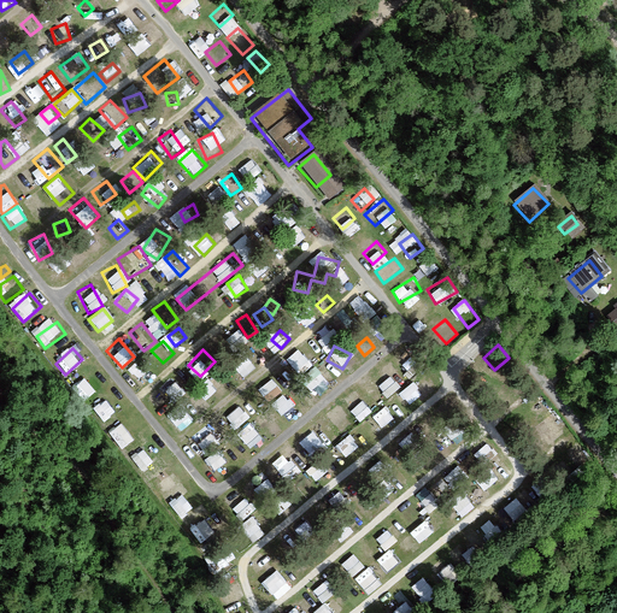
[(409,373),(422,369),(415,349),(401,354),(409,373)]
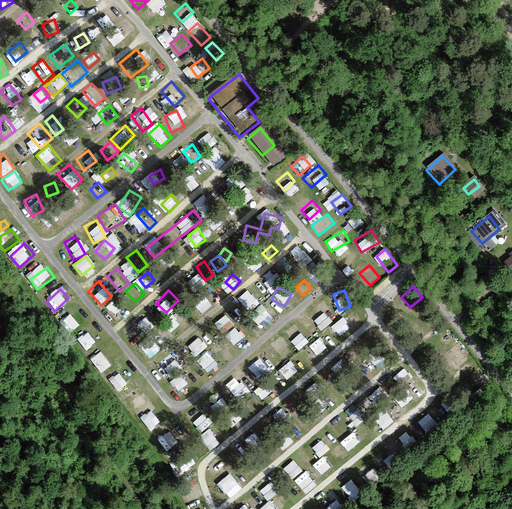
[(113,299),(104,307),(118,321),(127,313),(113,299)]
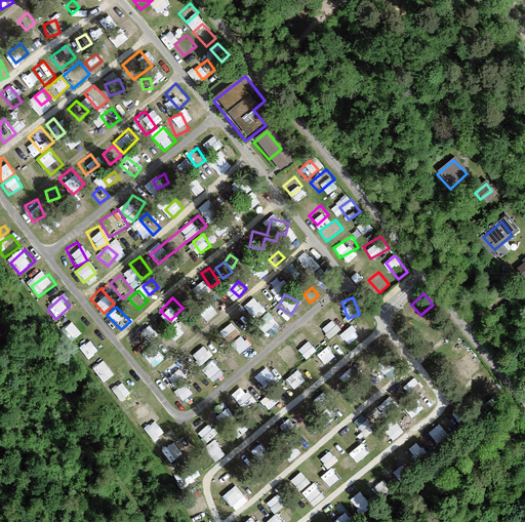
[(331,308),(321,317),(334,332),(345,323),(331,308)]
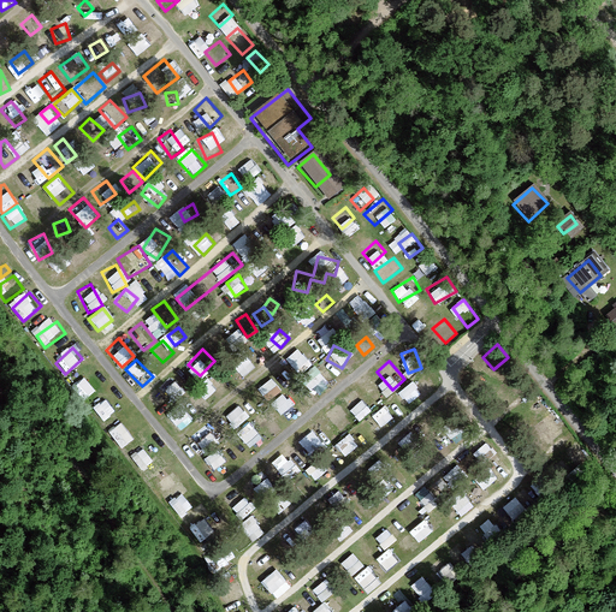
[(279,363),(271,373),(288,390),(297,380),(279,363)]
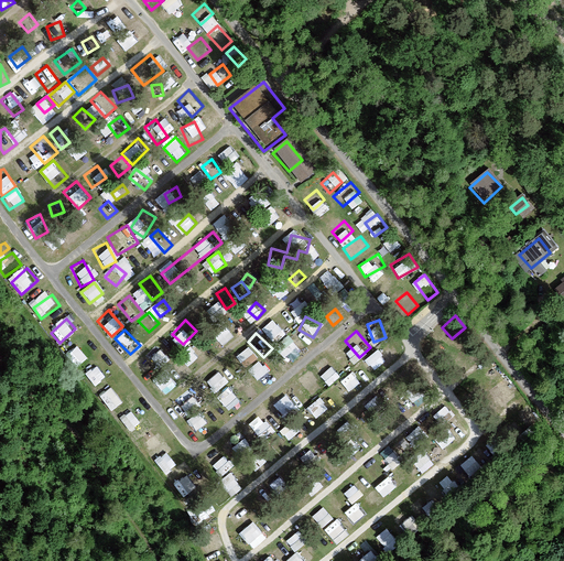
[(213,342),(218,349),(228,343),(224,335),(213,342)]
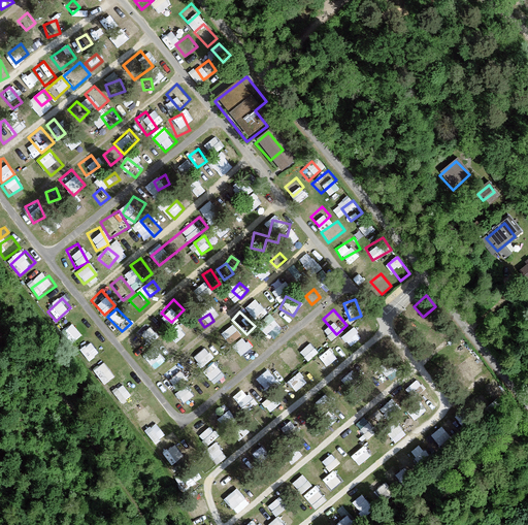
[(182,321),(173,329),(187,343),(195,335),(182,321)]
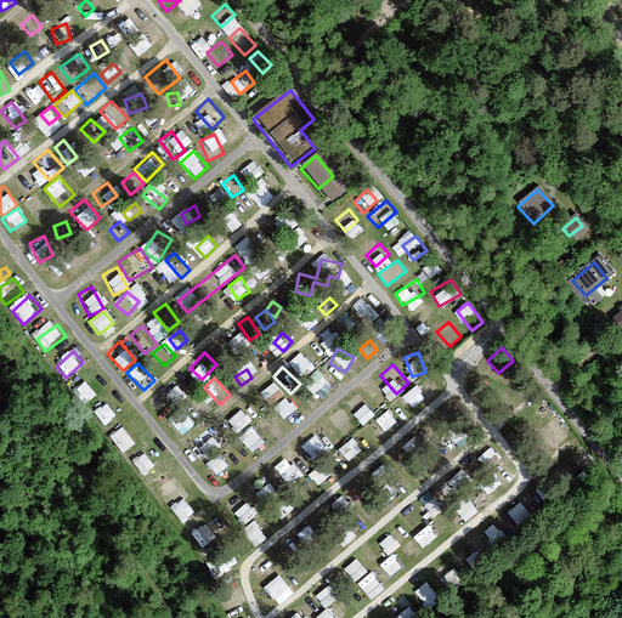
[(170,385),(175,395),(187,389),(182,379),(170,385)]
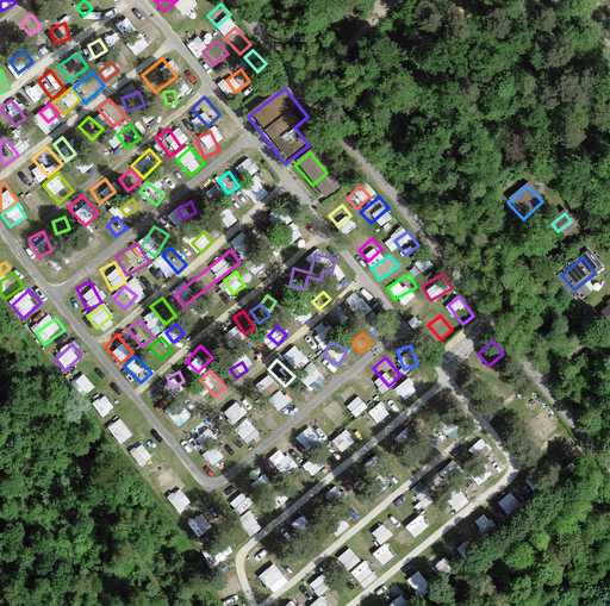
[(290,385),(299,395),(307,387),(298,376),(290,385)]
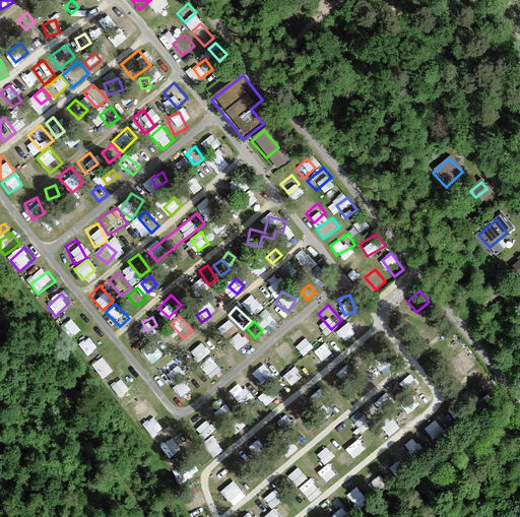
[(349,329),(355,336),(366,328),(360,321),(349,329)]
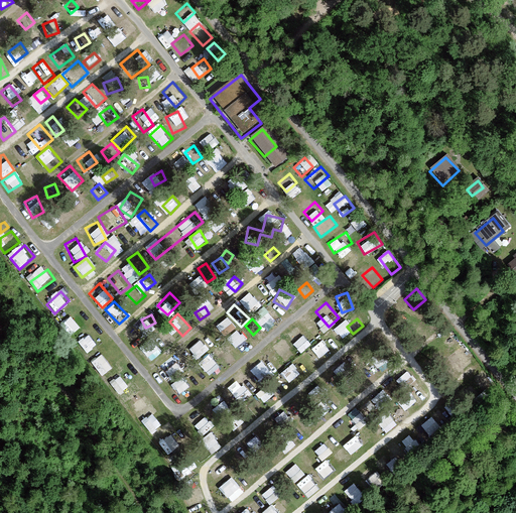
[(74,319),(68,325),(76,334),(82,329),(74,319)]
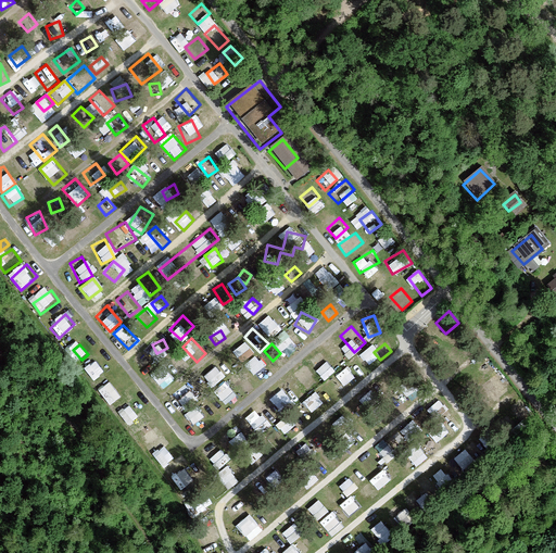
[(228,357),(238,366),(248,354),(238,346),(228,357)]
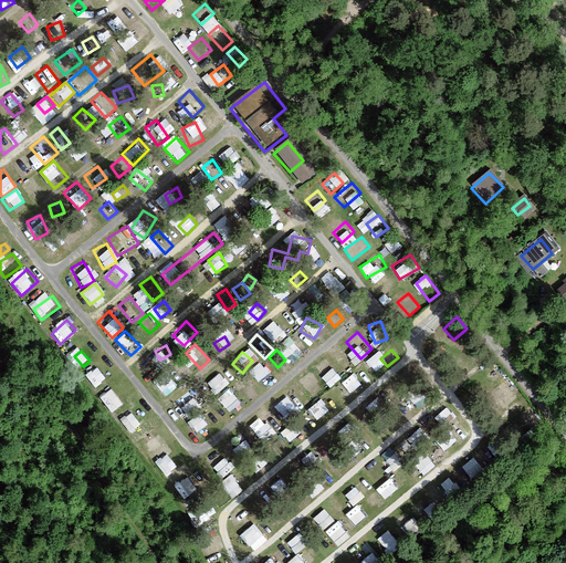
[(149,354),(137,364),(146,374),(157,365),(149,354)]
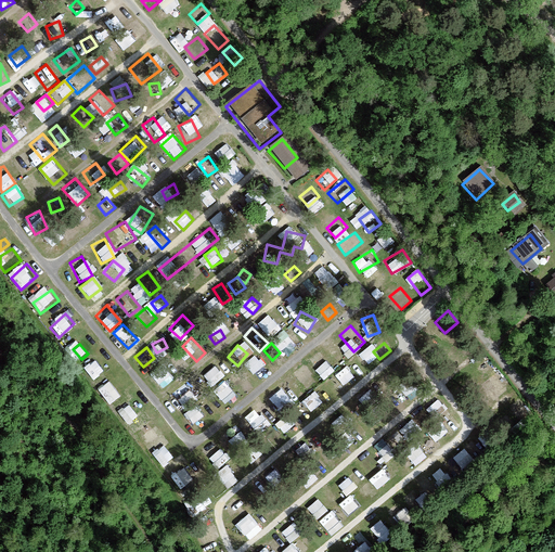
[(365,348),(357,357),(365,367),(375,358),(365,348)]
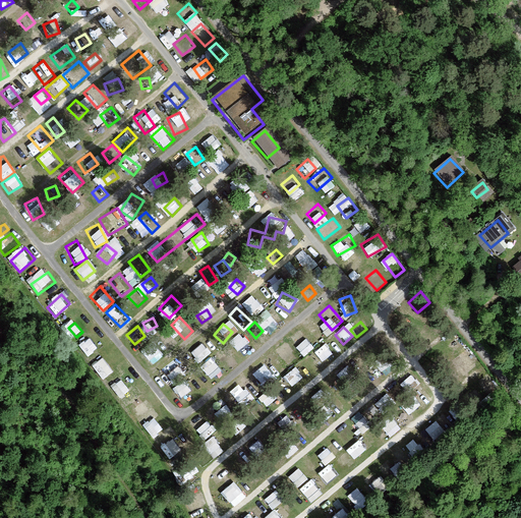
[(294,343),(305,336),(302,330),(290,337),(294,343)]
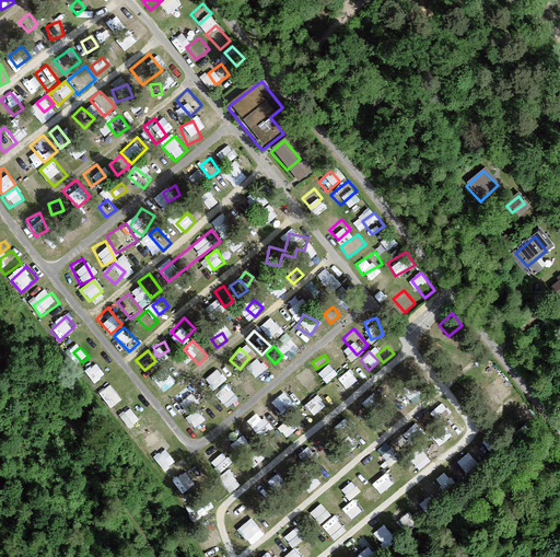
[(179,379),(190,370),(183,360),(172,369),(179,379)]
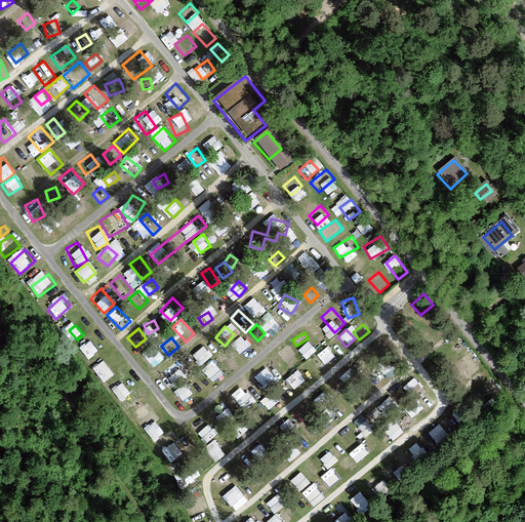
[(247,358),(255,350),(242,337),(235,347),(247,358)]
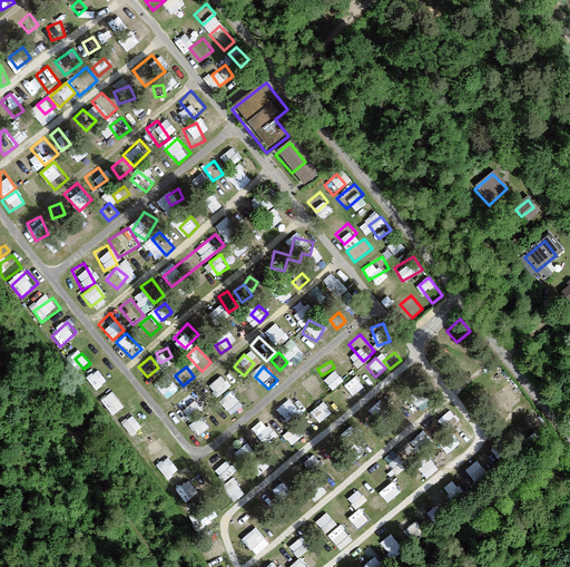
[(501,370),(491,378),(500,388),(509,380),(501,370)]
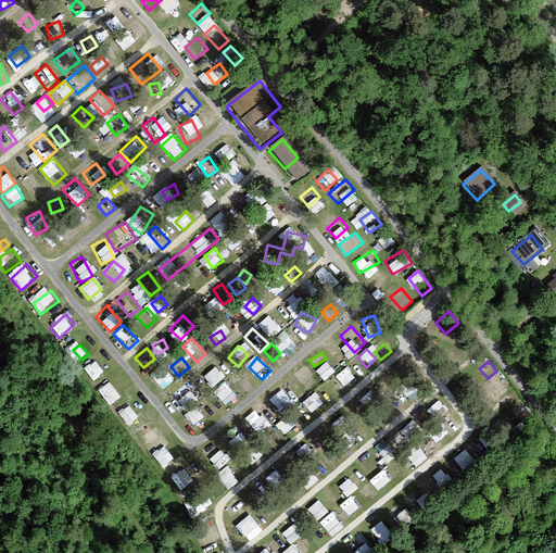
[(293,373),(307,391),(319,382),(305,364),(293,373)]
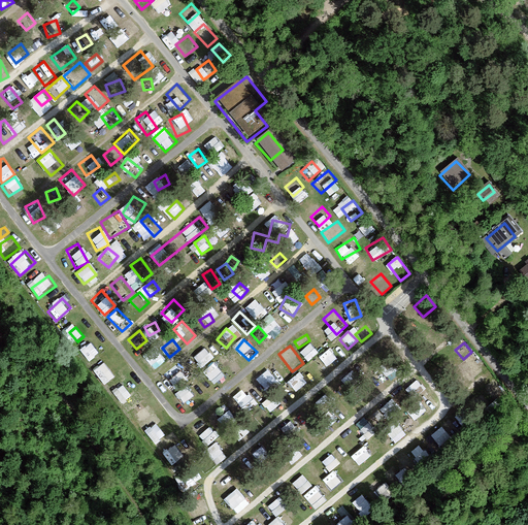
[(93,347),(81,355),(93,369),(104,361),(93,347)]
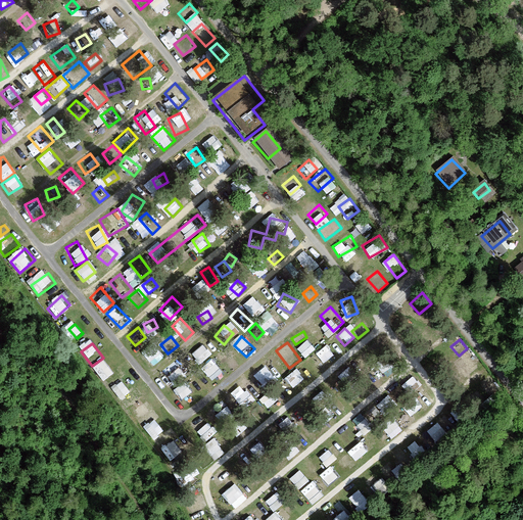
[(344,385),(383,349),(377,343),(355,363),(352,360),(335,375),(344,385)]
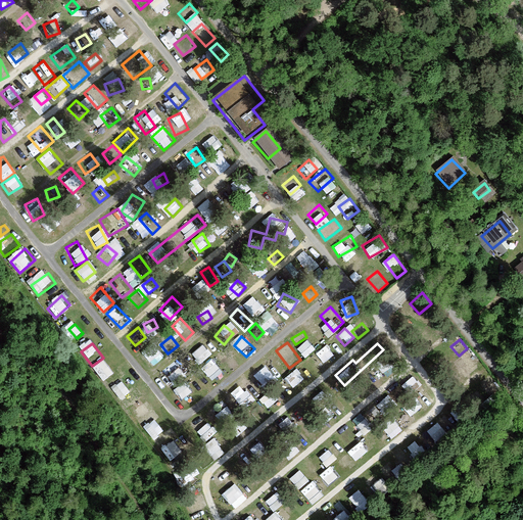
[(150,344),(141,352),(153,367),(162,359),(150,344)]
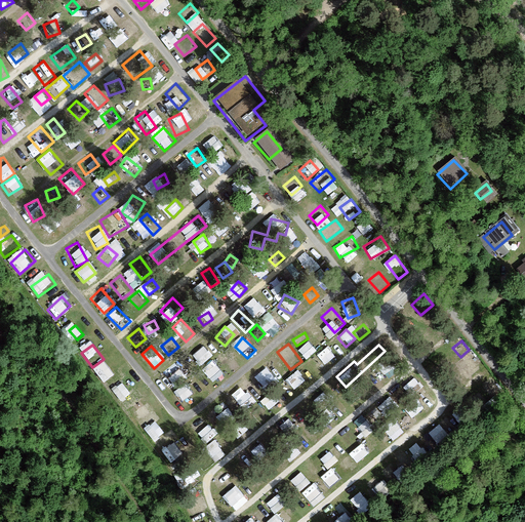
[(312,357),(324,373),(335,365),(323,349),(312,357)]
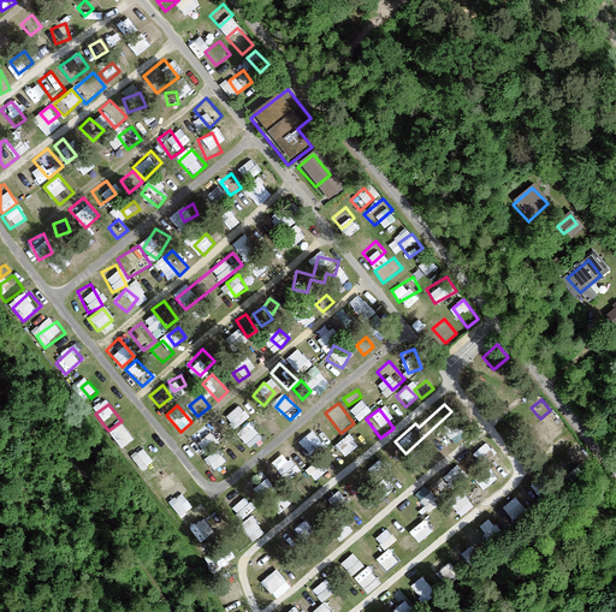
[(140,429),(122,445),(132,457),(150,441),(140,429)]
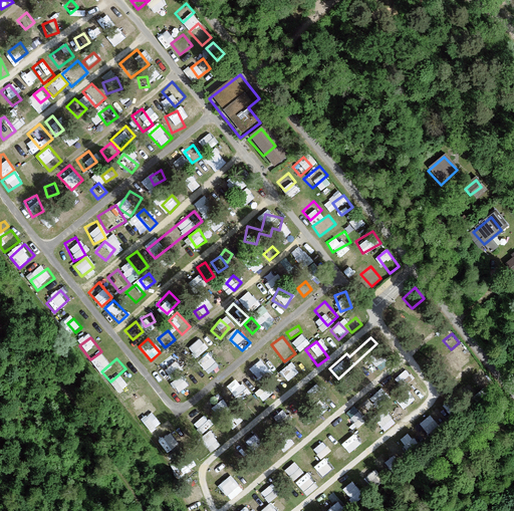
[(252,378),(263,368),(255,359),(244,369),(252,378)]
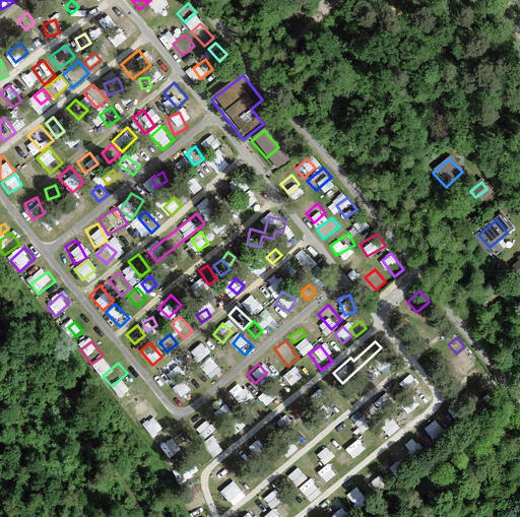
[(409,371),(397,380),(405,389),(416,381),(409,371)]
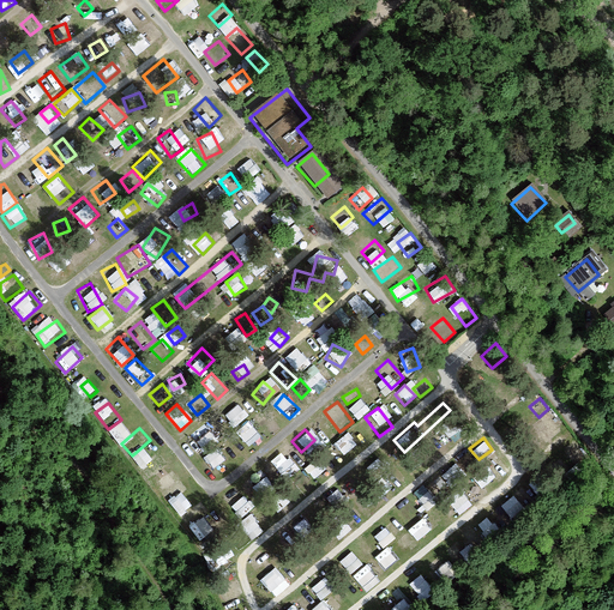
[(315,440),(305,452),(311,458),(321,446),(315,440)]
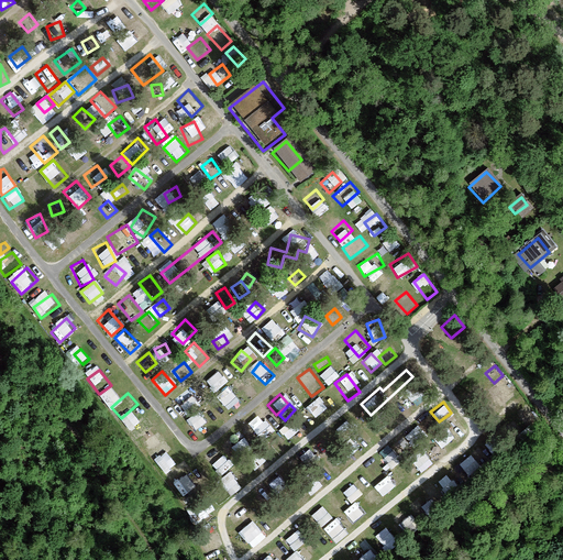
[(518,409),(526,426),(538,420),(530,404),(518,409)]
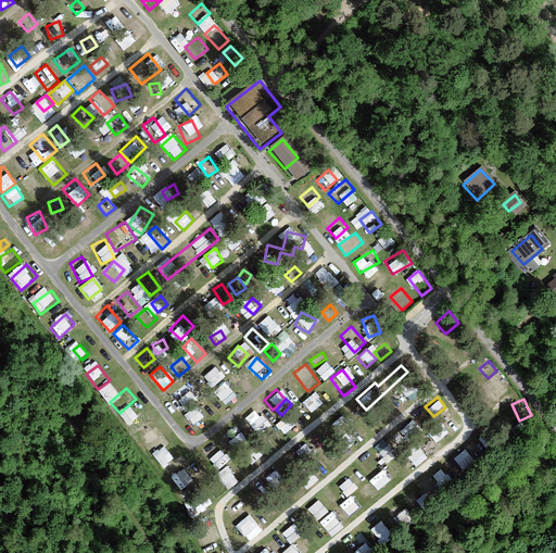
[(256,414),(265,426),(277,418),(267,405),(256,414)]
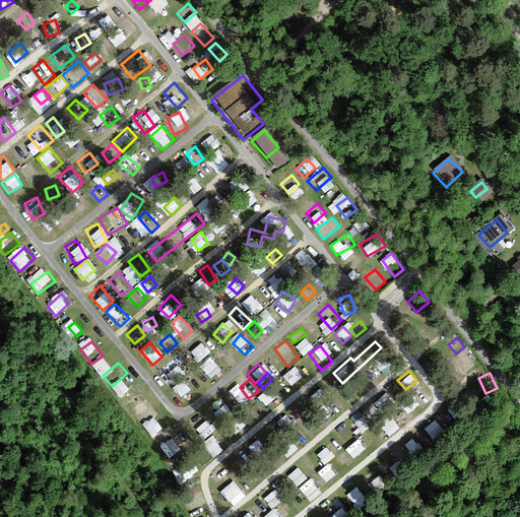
[(128,406),(143,393),(134,383),(119,396),(128,406)]
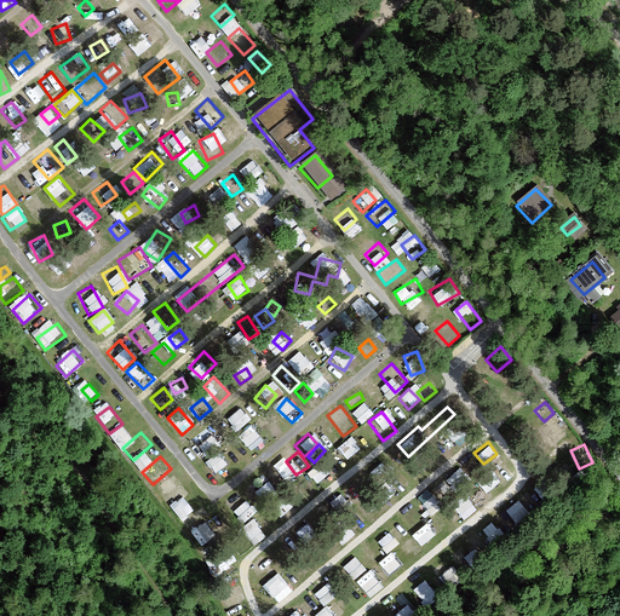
[(214,458),(201,466),(210,477),(223,468),(214,458)]
